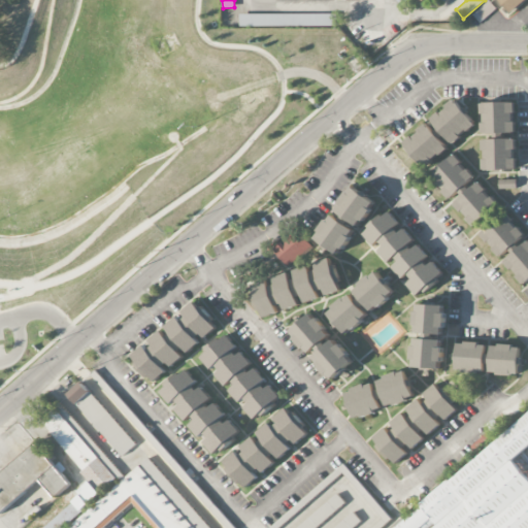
[(527,0),(501,0),(512,12),(525,0),(527,0)]
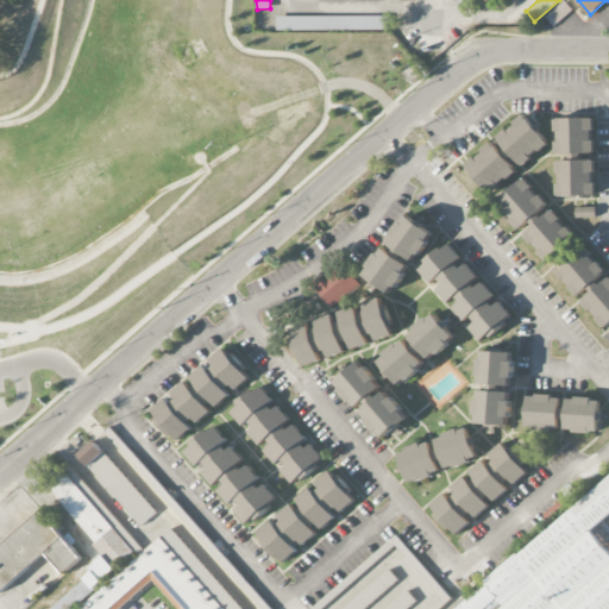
[(276,31),(387,31),(387,17),(276,17),(276,31)]
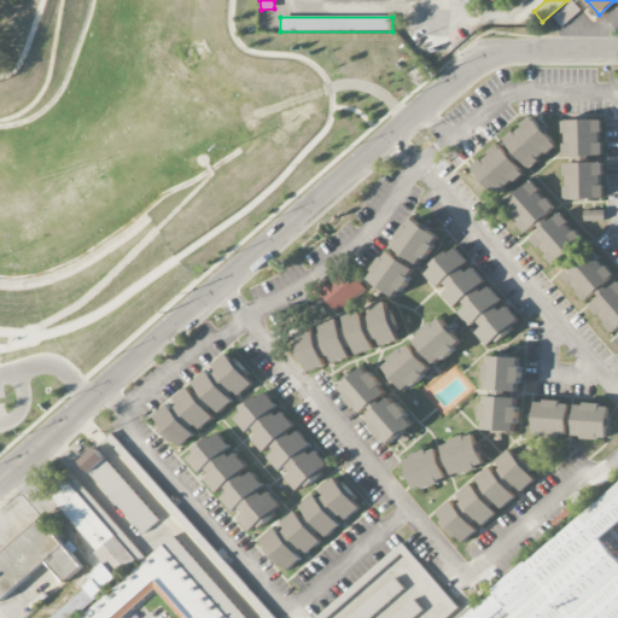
[(503,141),(528,170),(557,146),(532,117),(503,141)]
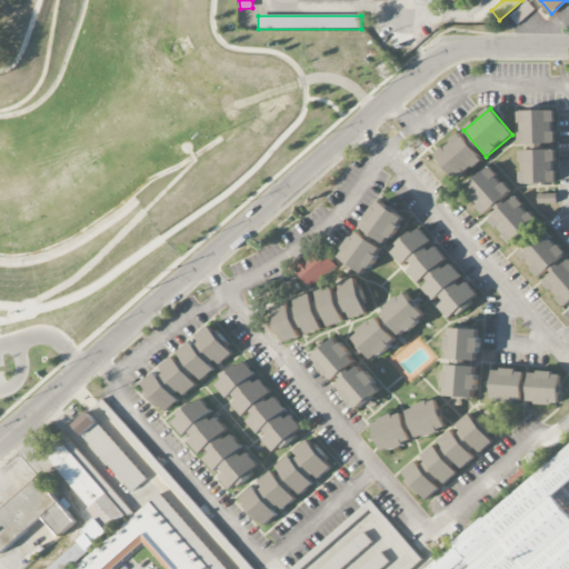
[(519,111),(520,145),(555,145),(553,111),(519,111)]
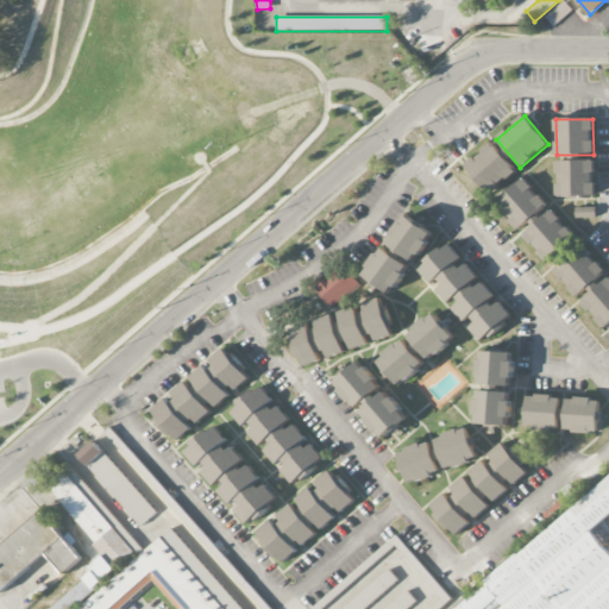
[(518,170),(491,143),(465,167),(490,194),(518,170)]
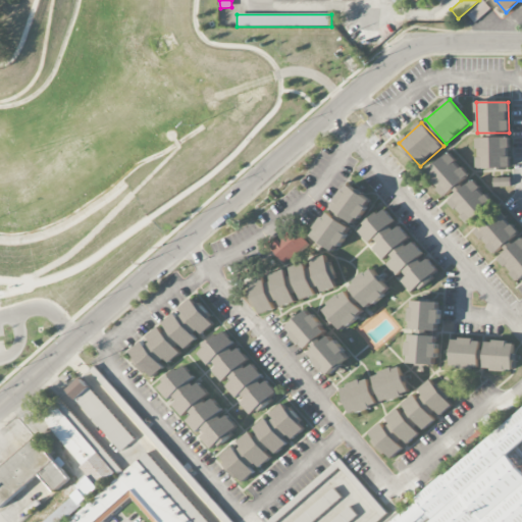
[(510,168),(509,138),(477,139),(478,168),(510,168)]
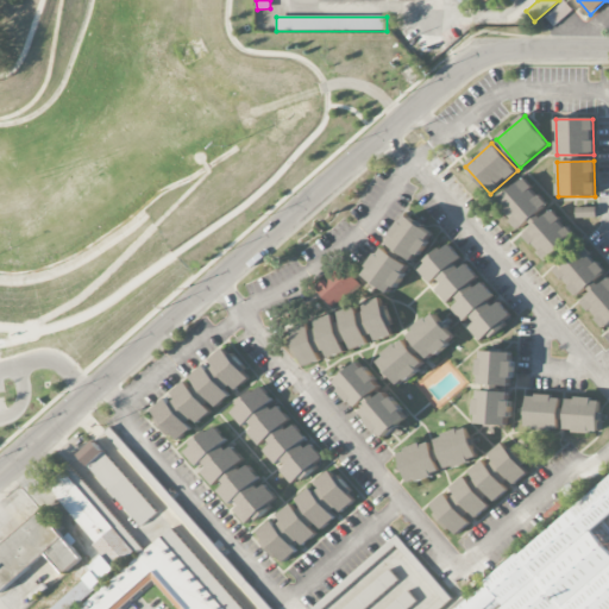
[(547,205),(522,179),(496,205),(521,230),(547,205)]
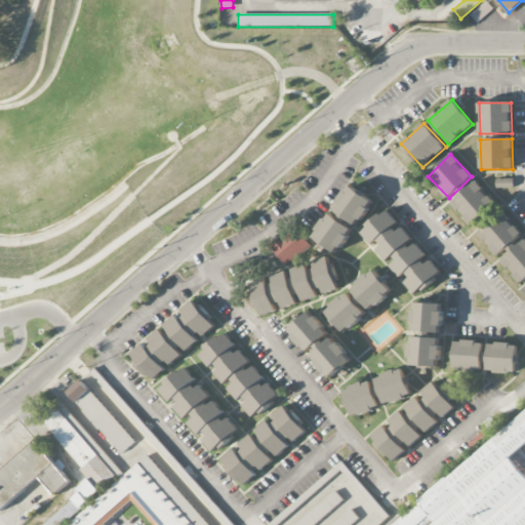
[(514,179),(496,179),(496,189),(514,189),(514,179)]
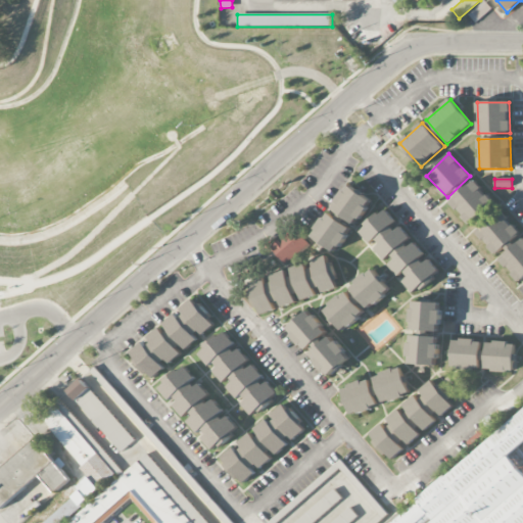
[(471,227),(495,204),(473,181),(449,203),(471,227)]
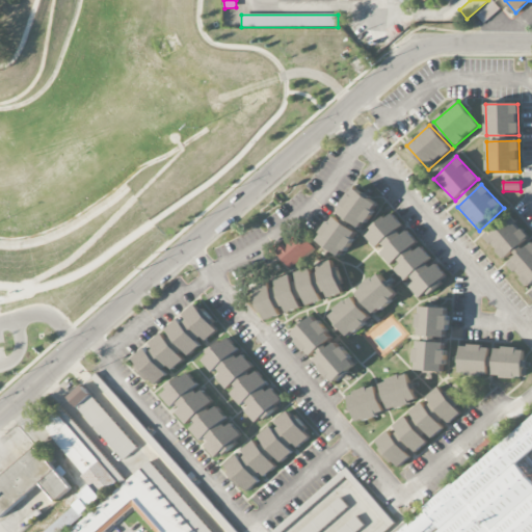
[(357,230),(380,208),(358,187),(337,209),(357,230)]
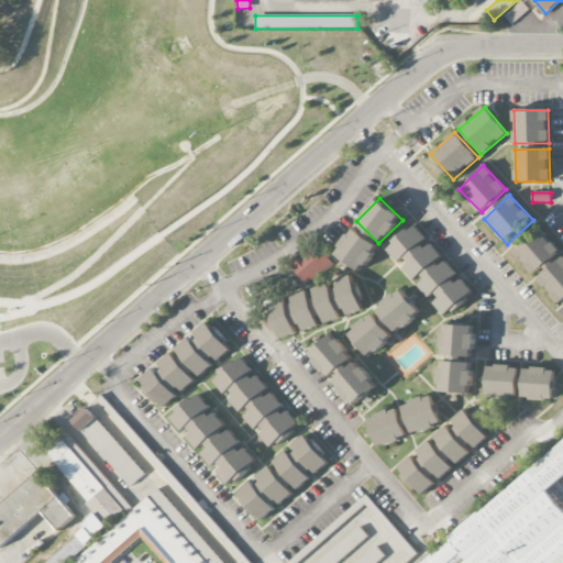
[(417,223),(387,247),(444,319),(474,295),(417,223)]
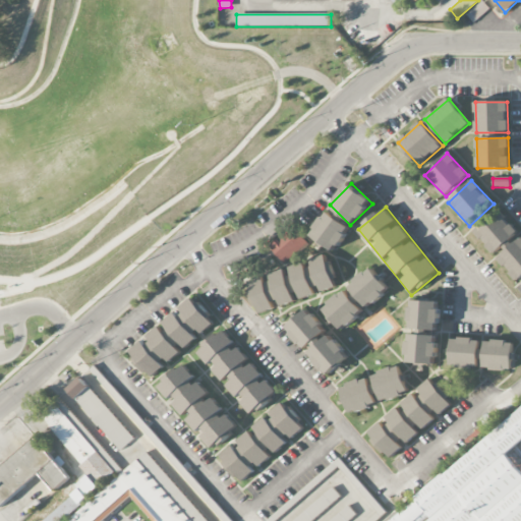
[(334,251),(351,228),(329,211),(310,233),(334,251)]
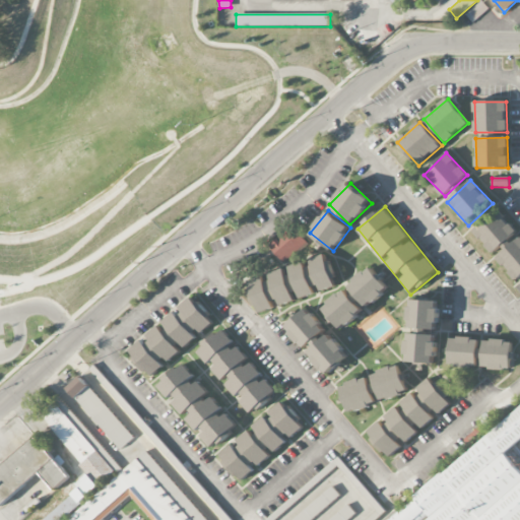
[(473,231),(492,254),(517,235),(500,211),(473,231)]
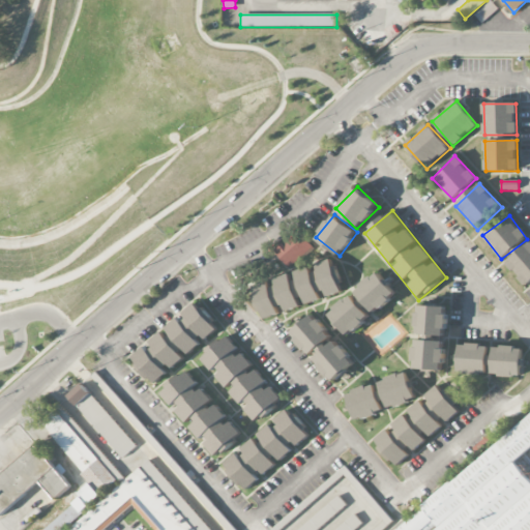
[(275,251),(289,268),(314,248),(300,231),(275,251)]
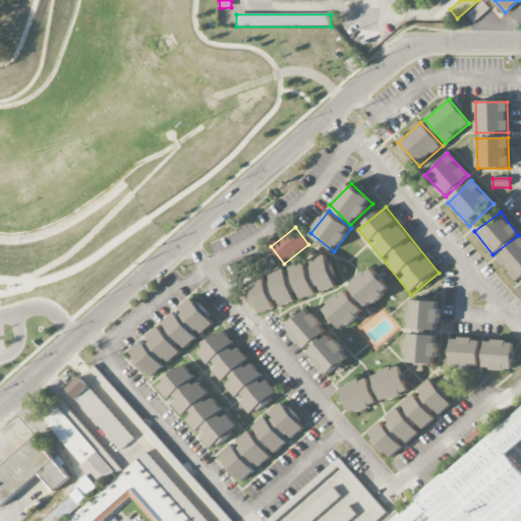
[(498,259),(518,282),(520,278),(520,237),(498,259)]
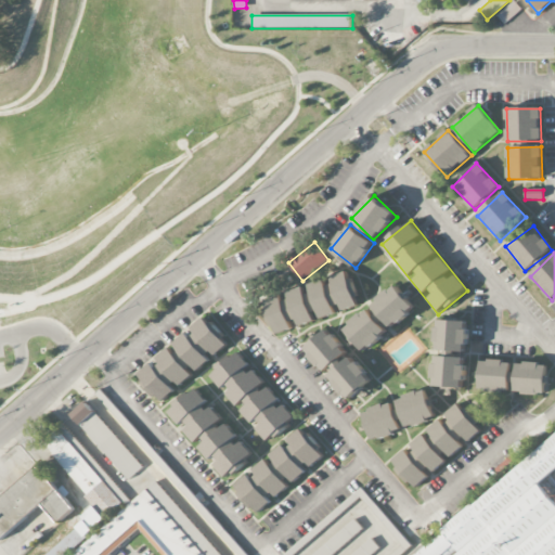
[(360,308),(350,273),(263,297),(273,332),(360,308)]
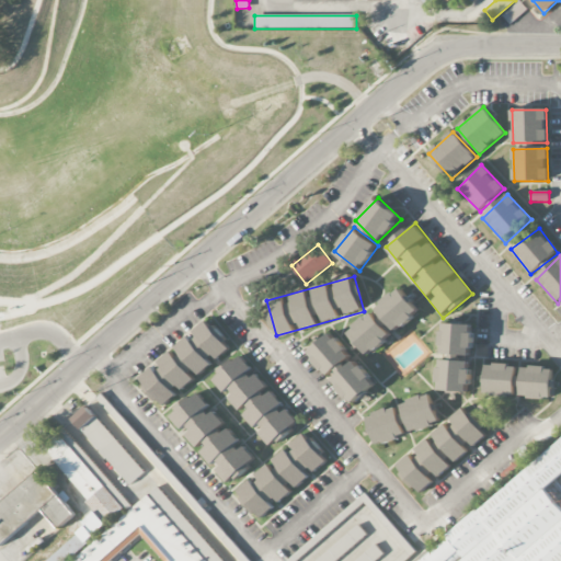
[(347,330),(367,355),(421,312),(401,287),(347,330)]
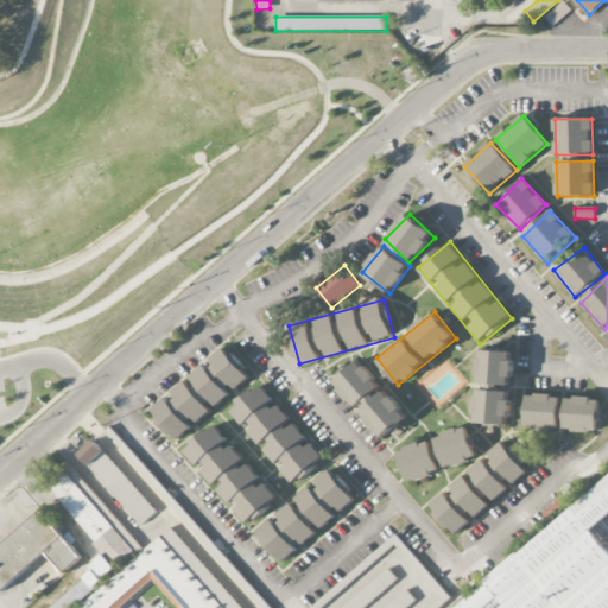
[(252,378),(226,346),(147,410),(173,441),(252,378)]
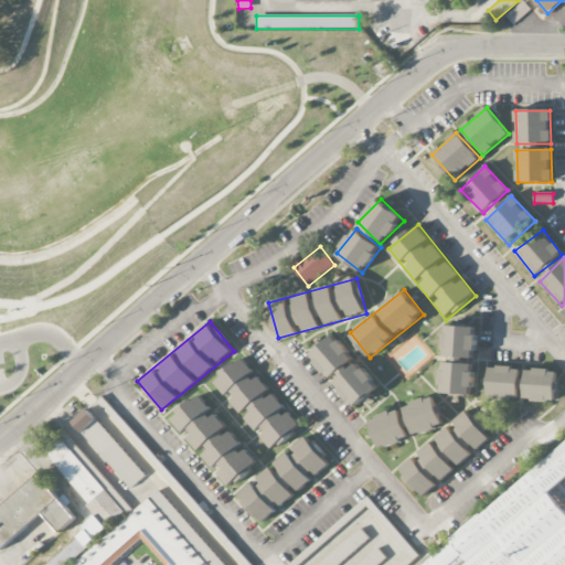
[(477,324),(444,324),(444,359),(477,359),(477,324)]
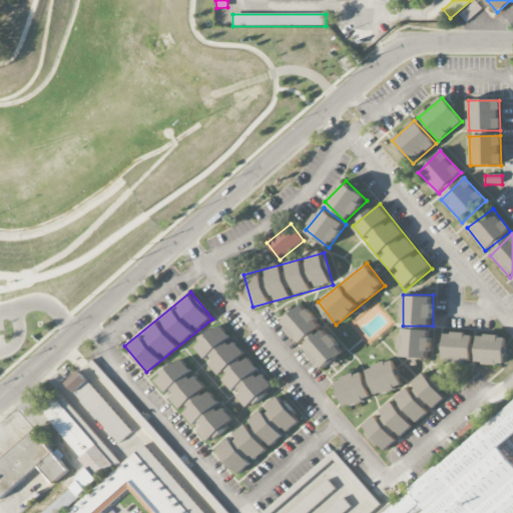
[(301,344),(323,325),(304,303),(282,323),(301,344)]
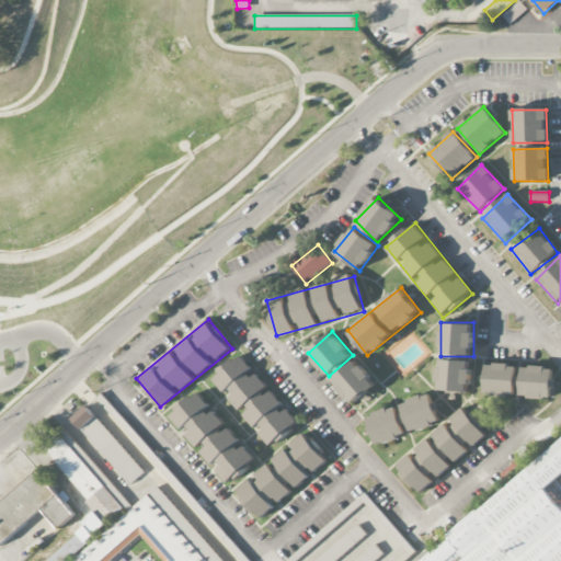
[(241,354),(212,378),(272,448),(300,424),(241,354)]
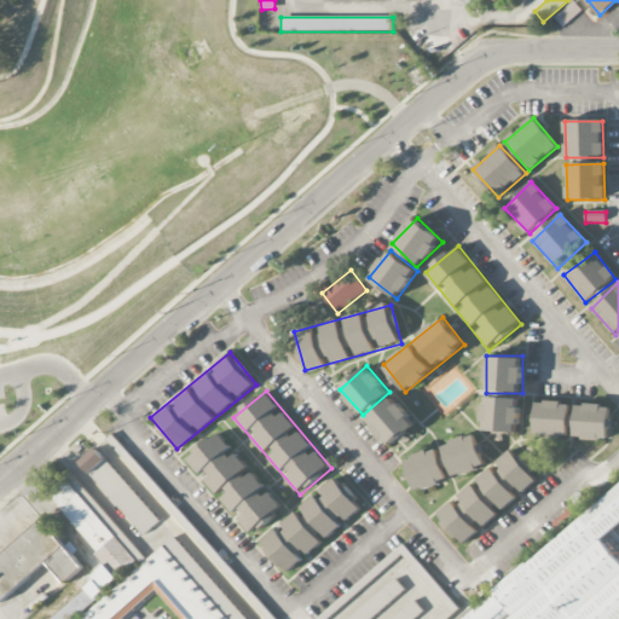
[(366,421),(391,446),(416,421),(392,397),(366,421)]
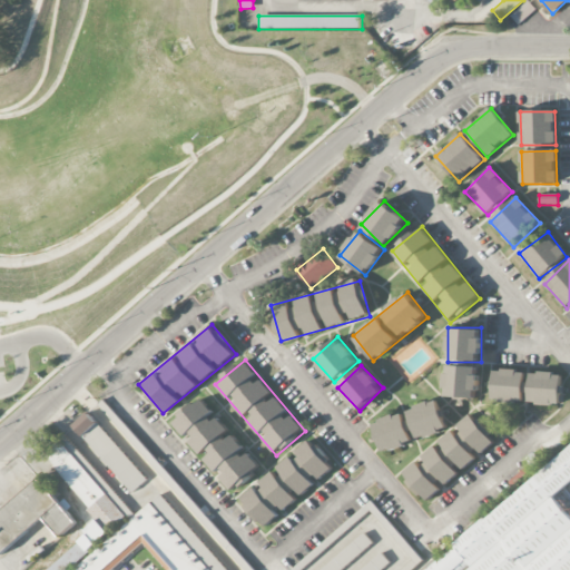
[(478,397),(478,365),(445,365),(445,397),(478,397)]
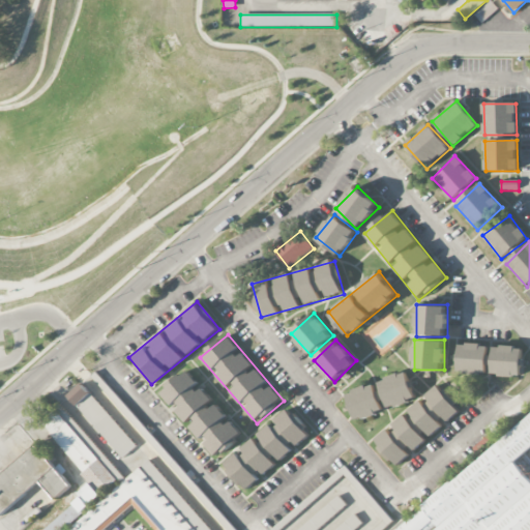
[(458,374),(490,375),(490,376),(522,377),(523,346),(491,345),(491,344),(459,343),(458,374)]
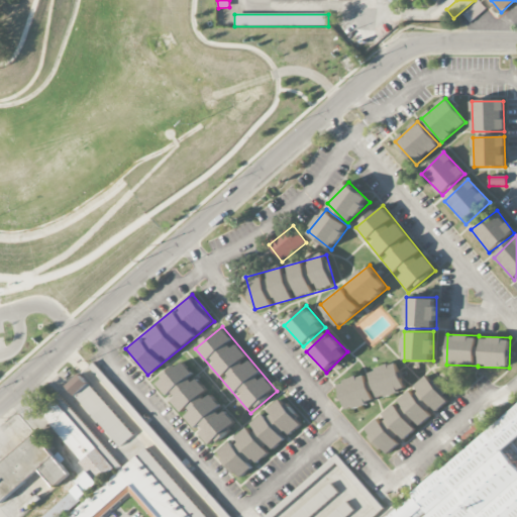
[(182,359),(156,382),(210,447),(236,424),(182,359)]
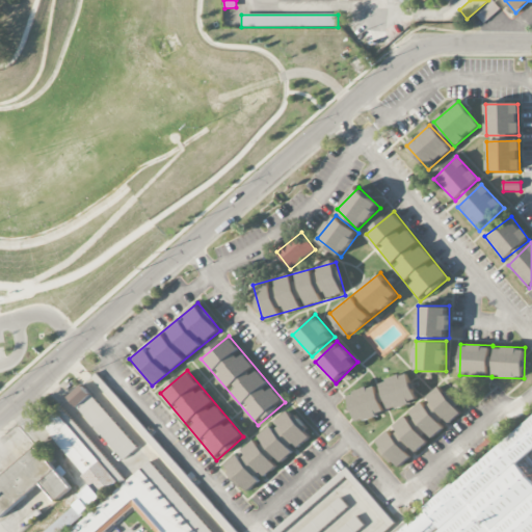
[(345,393),(355,422),(418,401),(407,372),(345,393)]
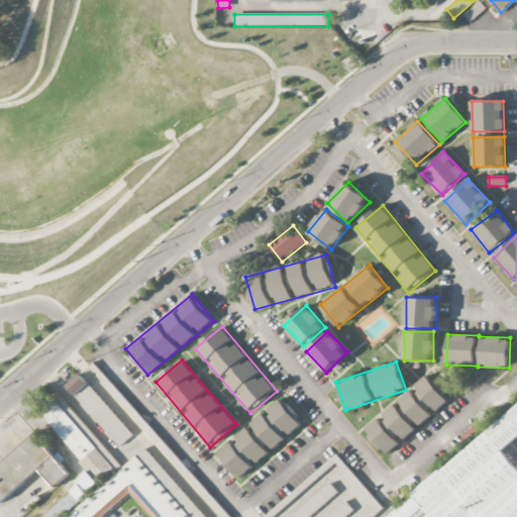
[(385,455),(450,400),(428,374),(364,429),(385,455)]
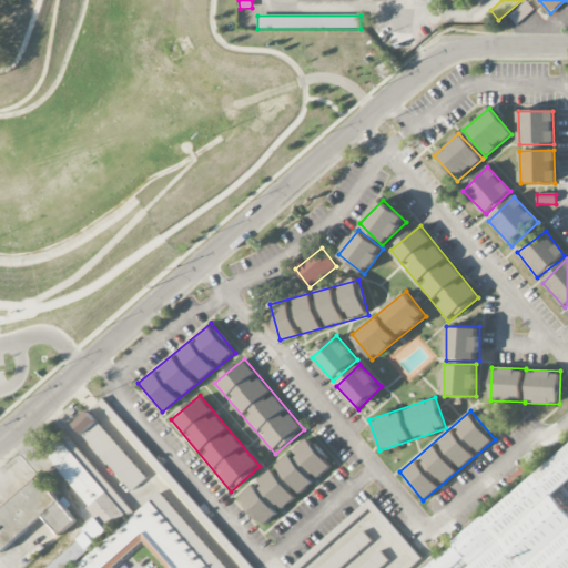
[(132,492),(146,478),(87,412),(72,425),(132,492)]
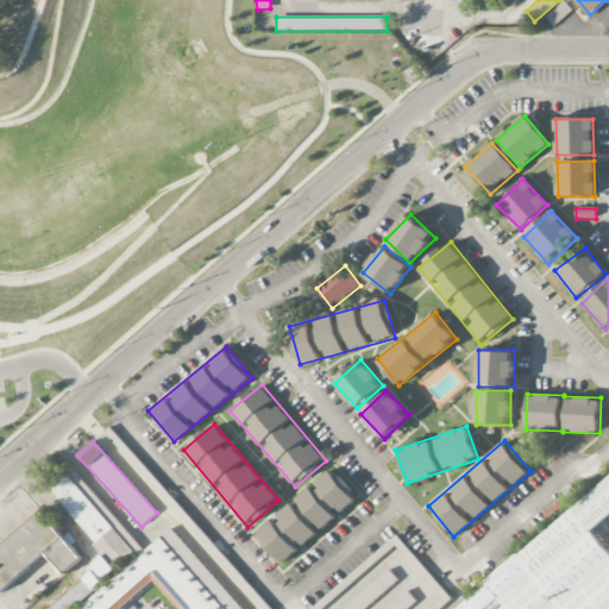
[(244,608),(175,526),(143,552),(74,466),(49,487),(108,558),(45,608),(120,608),(152,583),(174,608),(244,608)]
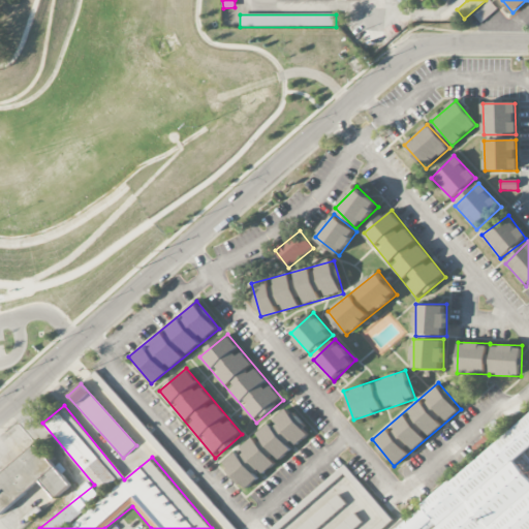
[(245,490),(310,433),(287,406),(222,464),(245,490)]
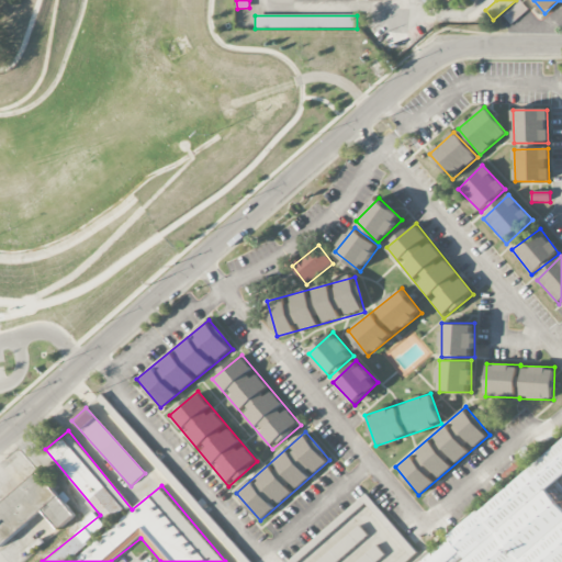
[(561,561),(561,509),(546,489),(561,474),(561,441),(417,560),(418,561),(561,561)]
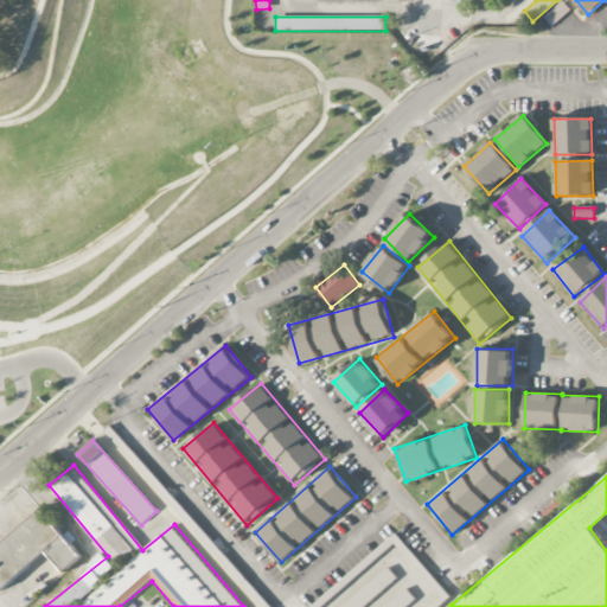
[(0,543),(0,590),(46,553),(63,572),(81,557),(42,510),(0,543)]
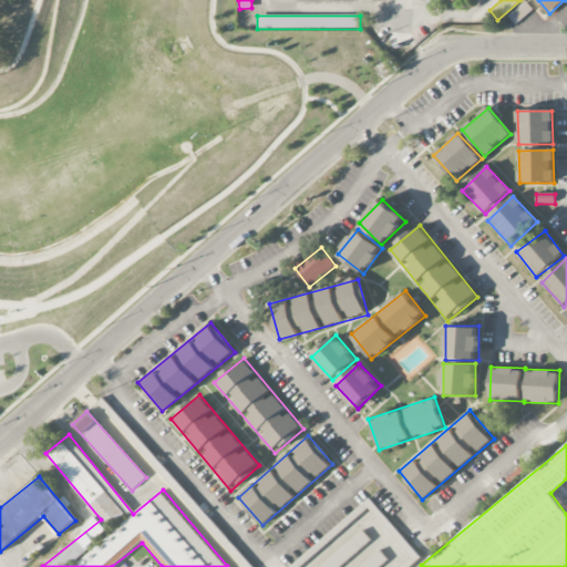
[(319,566),(343,566),(344,566),(342,565),(371,540),(363,531),(319,566)]
